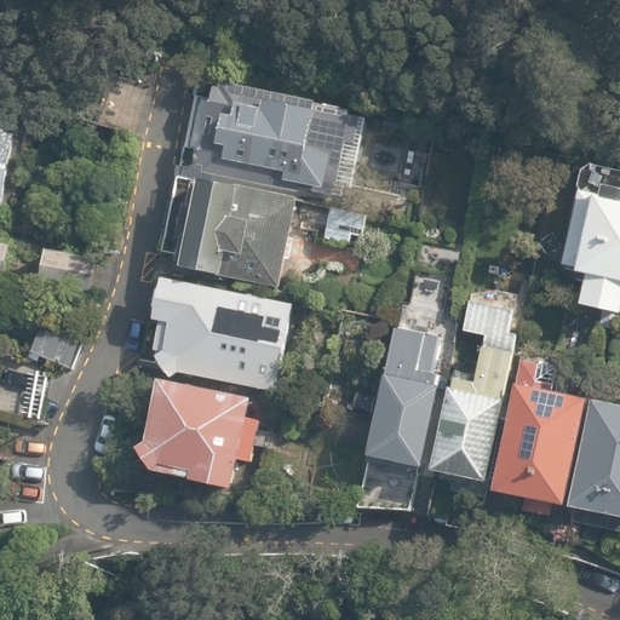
[(359,109),(213,78),(195,171),(346,199),(359,109)]
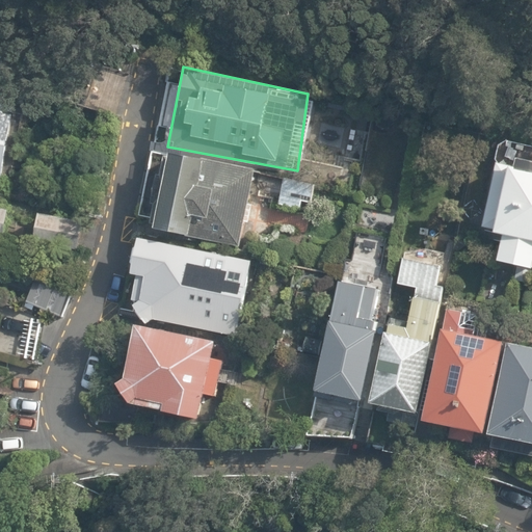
[(23,107),(0,101),(0,173),(7,176),(23,107)]
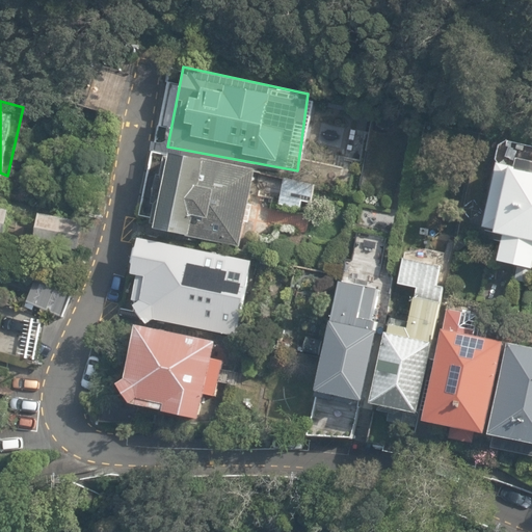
[(531,149),(500,142),(477,251),(531,262),(531,149)]
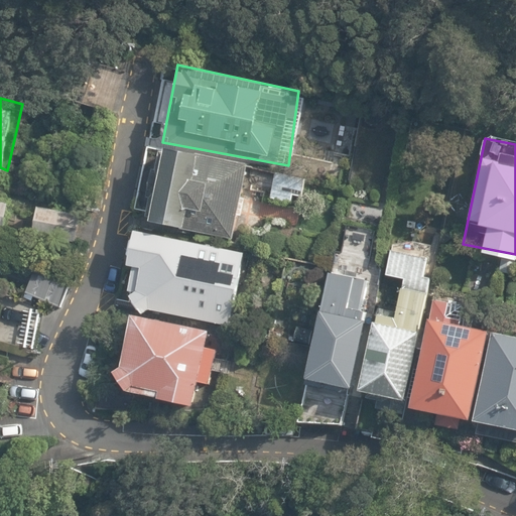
[(249,164),(151,147),(140,218),(232,240),(249,164)]
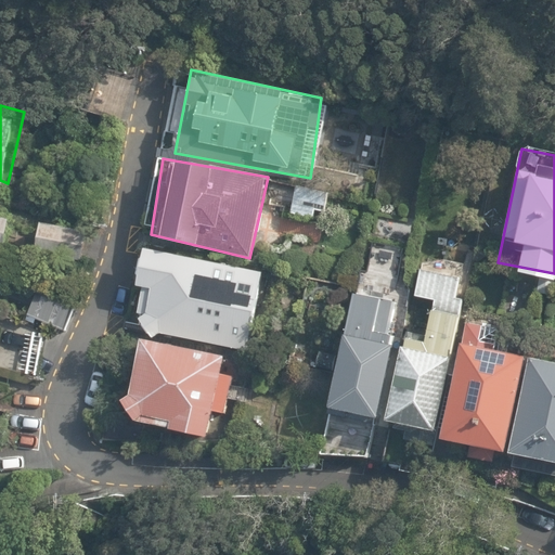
[(88,224),(43,216),(35,252),(85,260),(88,224)]
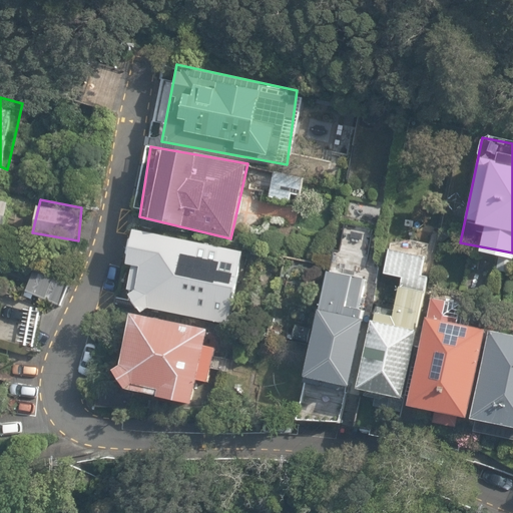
[(241,252),(135,226),(121,303),(227,322),(241,252)]
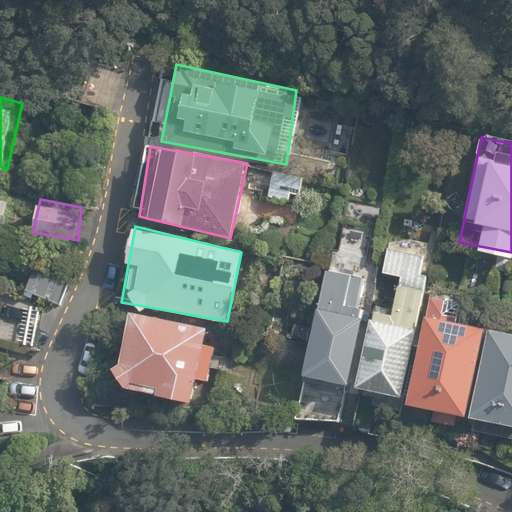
[(371,306),(367,323),(353,389),(400,397),(428,254),(388,249),(383,269),(399,276),(392,308),(371,306)]
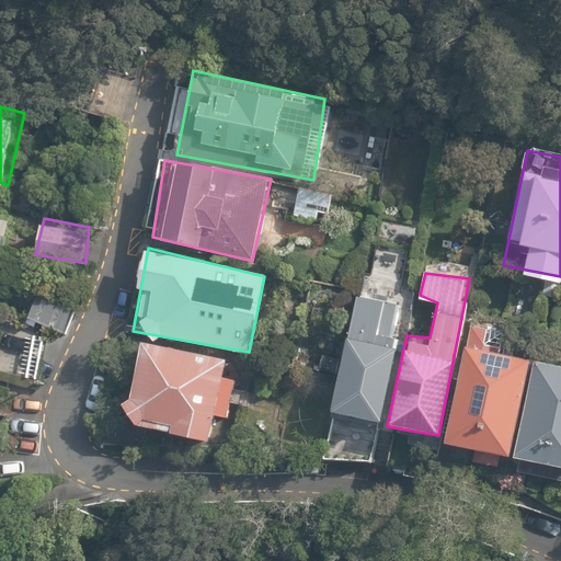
[(382,300),(354,298),(331,413),(377,422),(399,339),(379,333),(382,300)]
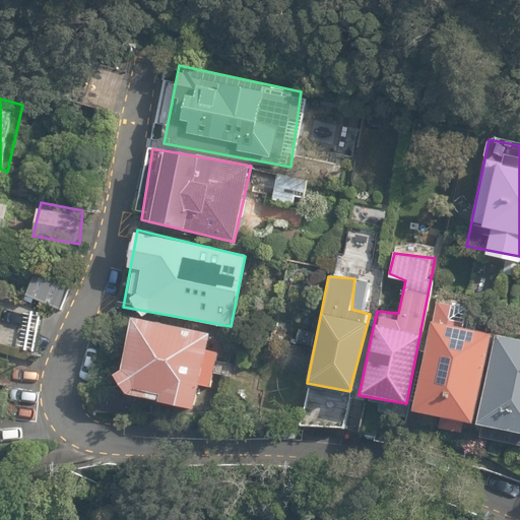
[(453,300),(436,302),(411,409),(474,424),(492,334),(450,322),(453,300)]
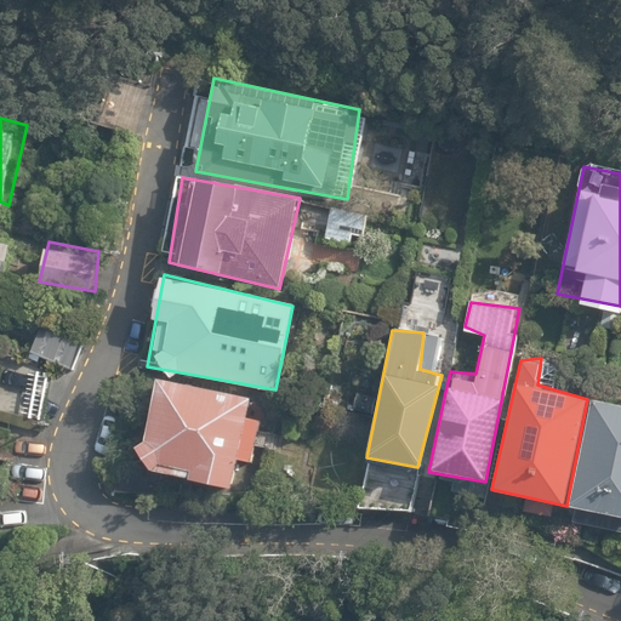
[(250,398),(159,376),(141,448),(149,466),(232,485),(250,398)]
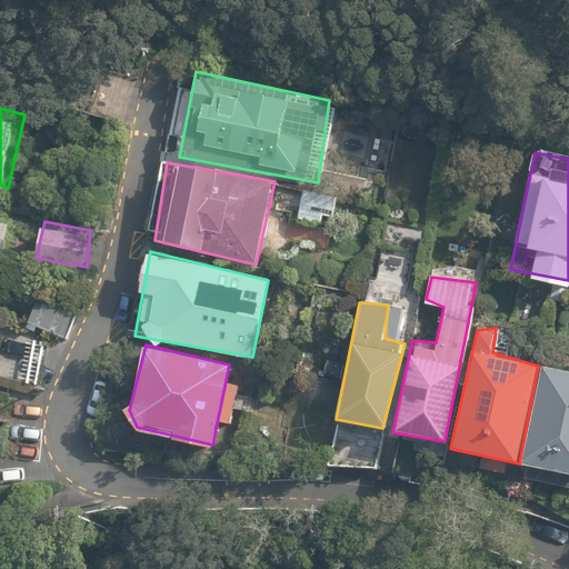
[(568,371),(546,367),(527,459),(568,469),(568,371)]
